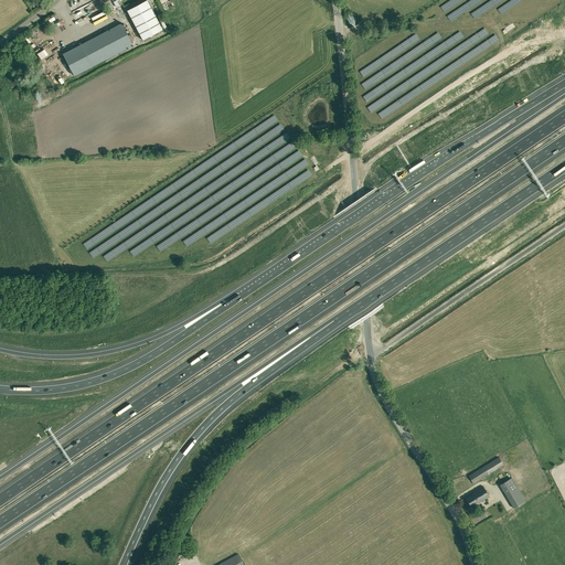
[(147,0),(128,10),(145,41),(164,30),(148,0),(147,0)]
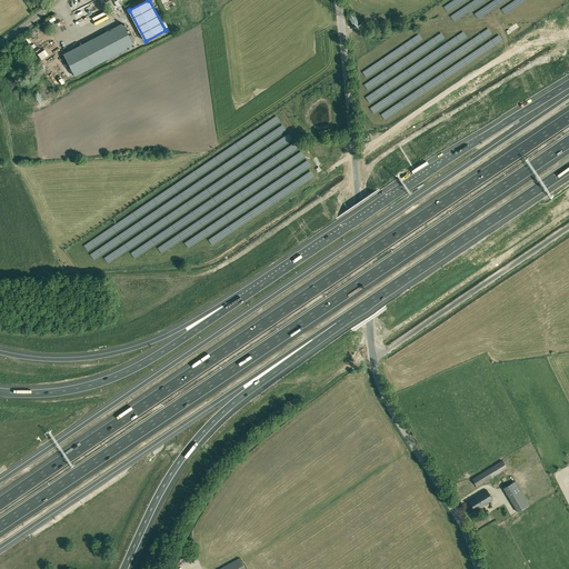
[(122,23),(62,55),(75,77),(135,46),(122,23)]
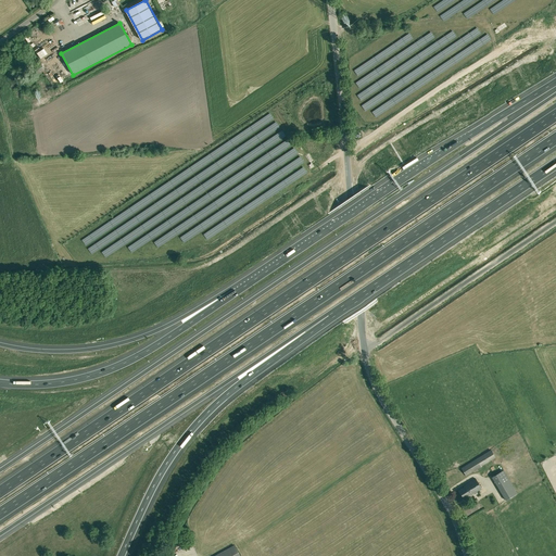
[(491,450),(472,460),(460,468),(466,476),(495,457),(491,450)]
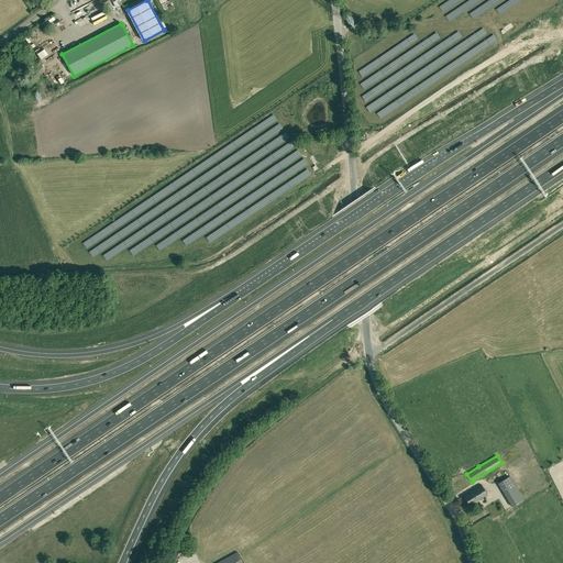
[(509,476),(498,483),(504,493),(515,486),(509,476)]
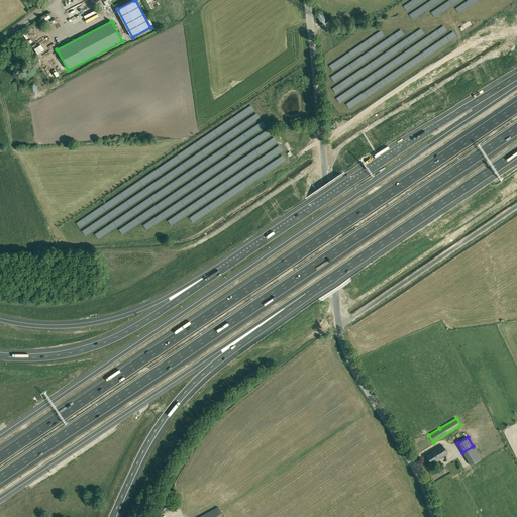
[(436,461),(447,454),(442,445),(431,451),(431,452),(426,455),(431,463),(435,460),(436,461)]
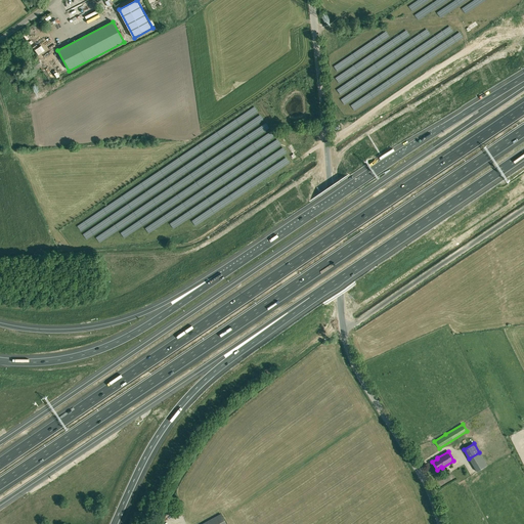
[(479,452),(469,459),(477,472),(487,467),(479,452)]
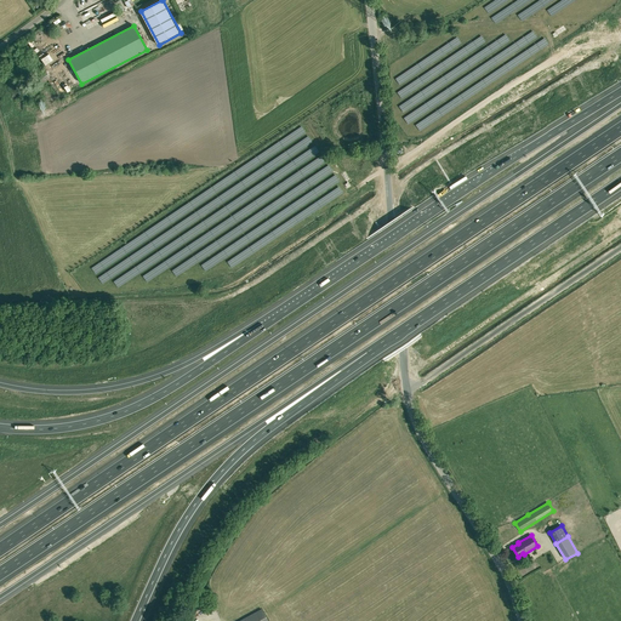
[(269,620),(263,608),(239,620),(269,620)]
